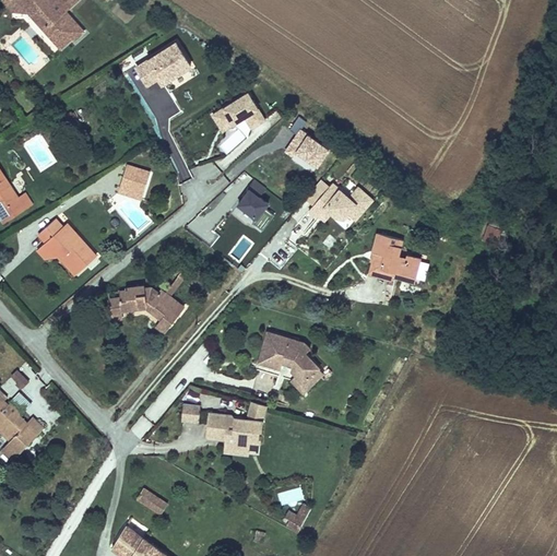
[(3,0),(13,11),(13,0),(3,0)]
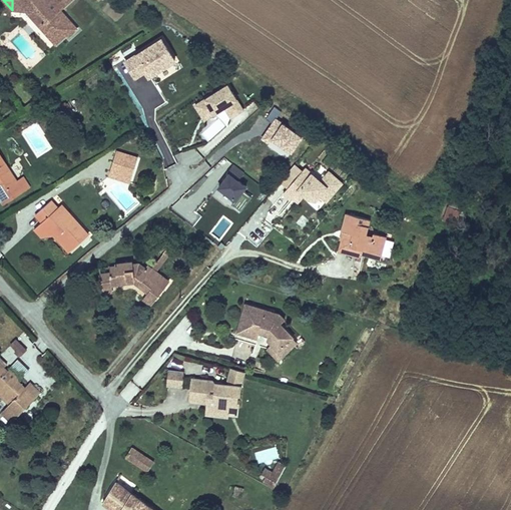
[(58,10),(69,0),(12,0),(12,10),(25,10),(36,10),(46,21),(40,27),(54,43),(64,35),(66,37),(75,28),(58,10)]
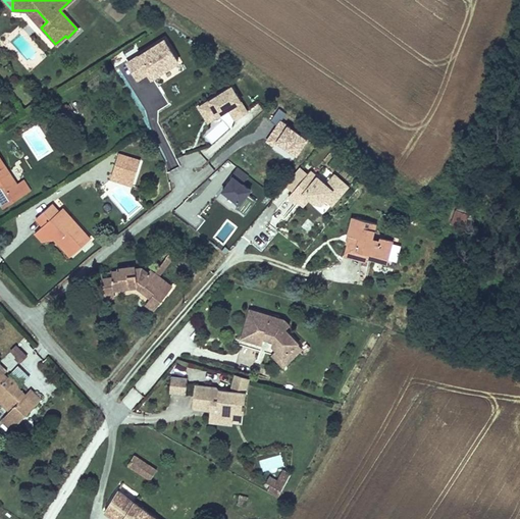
[(37,10),(26,10),(41,28),(47,21),(37,10)]
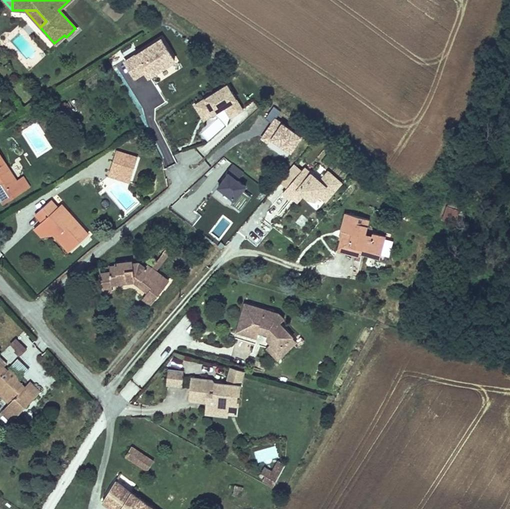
[(175,61),(160,38),(122,62),(134,80),(142,75),(146,80),(175,61)]
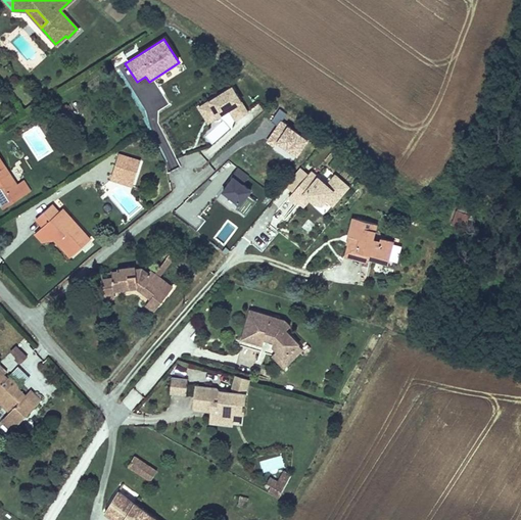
[(248,112),(232,86),(195,108),(205,125),(227,111),(233,122),(248,112)]
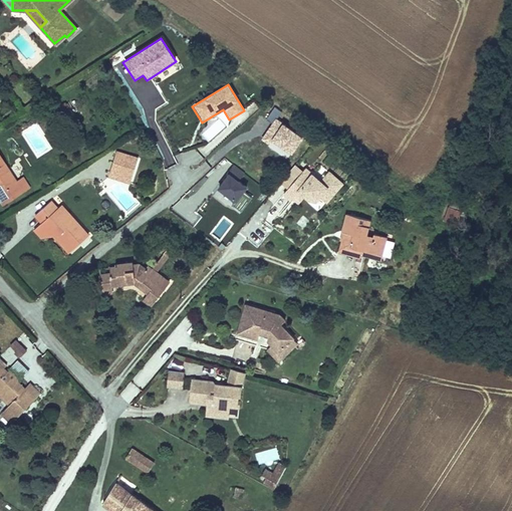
[(291,155),(302,138),(282,123),(281,125),(275,121),(280,113),(273,108),(265,121),(271,125),(259,142),(266,147),(271,141),(291,155)]
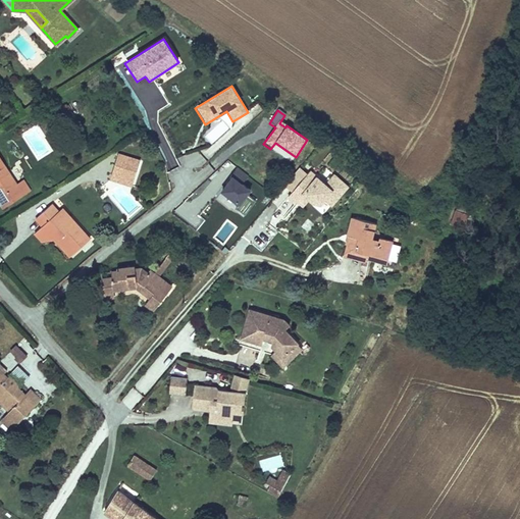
[(210,145),(231,126),(225,118),(204,138),(210,145)]
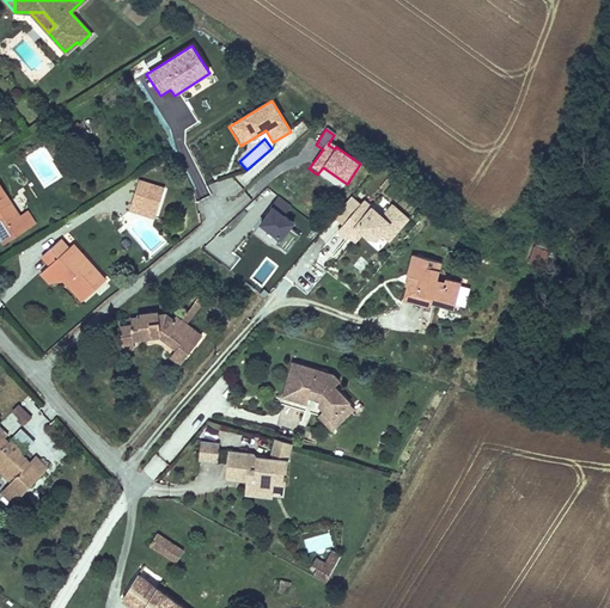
[(157,189),(130,179),(123,202),(148,210),(157,189)]
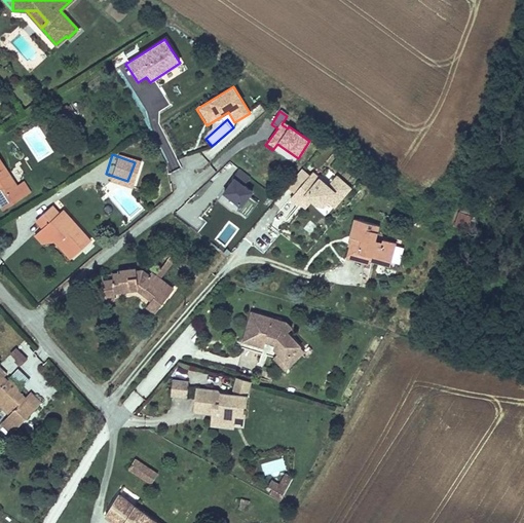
[(0,210),(25,193),(16,183),(10,187),(0,171),(0,210)]
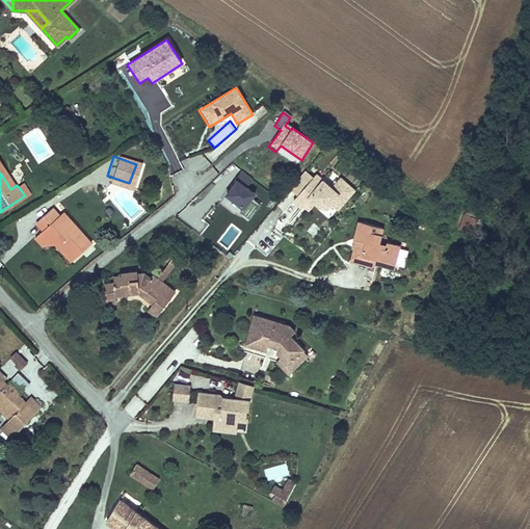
[(310,211),(315,204),(318,207),(321,208),(325,209),(327,209),(330,206),(338,212),(355,191),(340,179),(333,187),(323,179),(322,180),(316,176),(313,180),(305,173),(289,190),(297,197),(292,203),(300,210),(303,206),(310,211)]
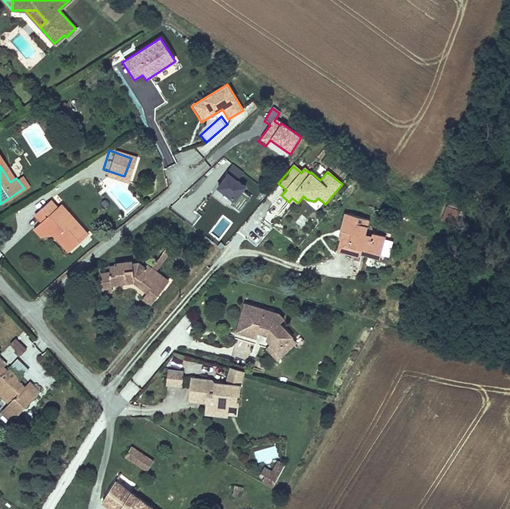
[(245,186),(238,181),(242,174),(232,167),(216,189),(234,202),(231,206),(240,213),(250,199),(241,192),(245,186)]
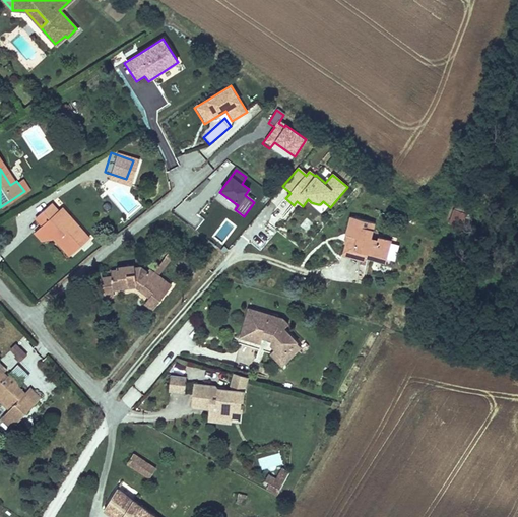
[(103,178),(124,185),(126,179),(105,172),(103,178)]
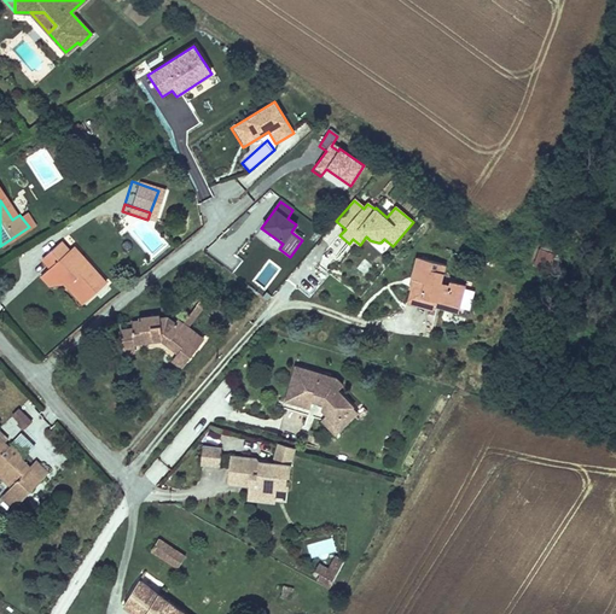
[(60,247),(53,238),(32,256),(40,264),(35,269),(45,280),(60,275),(77,297),(98,281),(73,252),(65,259),(57,250),(60,247)]
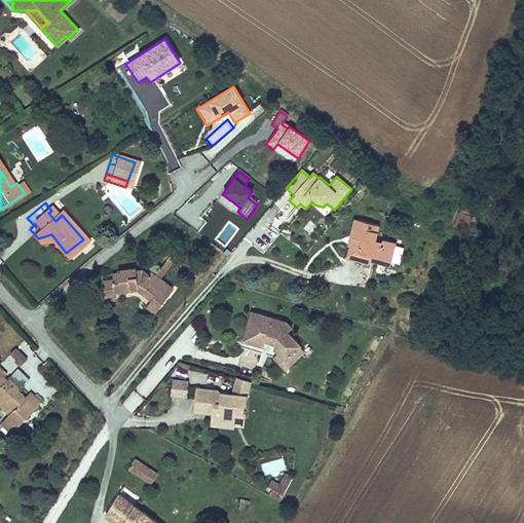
[(62,215),(55,208),(51,211),(48,213),(55,221),(62,215)]
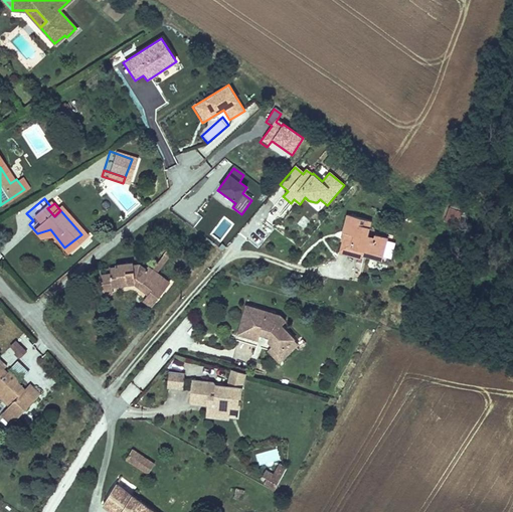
[(370,222),(347,216),(343,233),(345,234),(348,235),(346,242),(343,241),(341,251),(361,257),(362,252),(383,258),(387,239),(374,236),(374,238),(366,236),(370,222)]
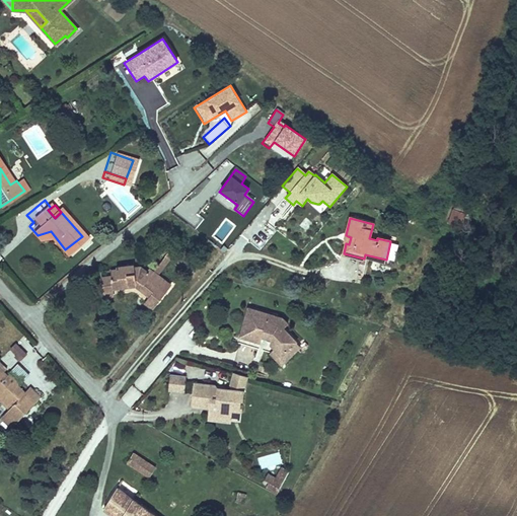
[(38,235),(29,226),(25,229),(34,239),(49,239),(61,253),(65,249),(51,231),(38,235)]
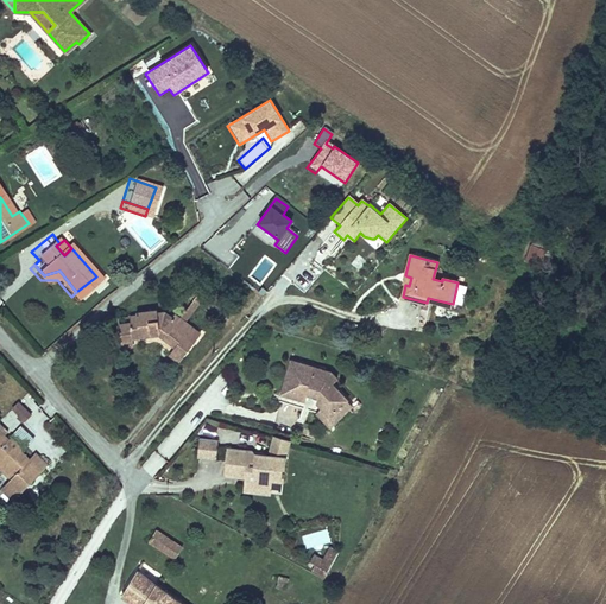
[(428,298),(427,303),(456,311),(464,284),(458,283),(453,304),(428,298)]
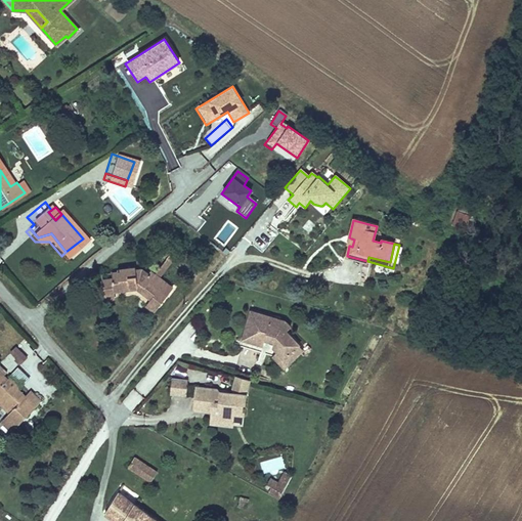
[(346,259),(366,264),(367,261),(347,256),(346,259)]
